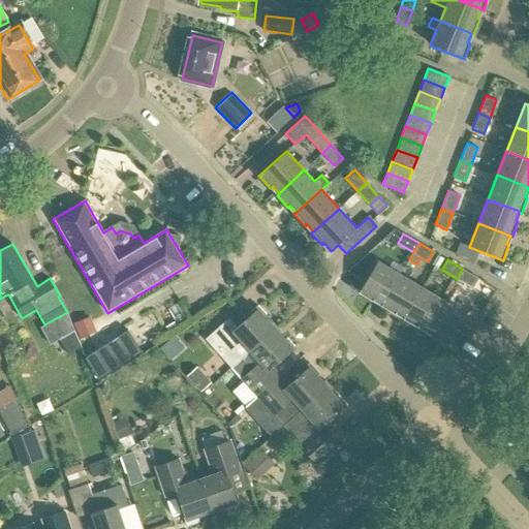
[(374,303),(376,300),(383,304),(401,275),(378,260),(361,290),(363,291),(361,294),(374,303)]
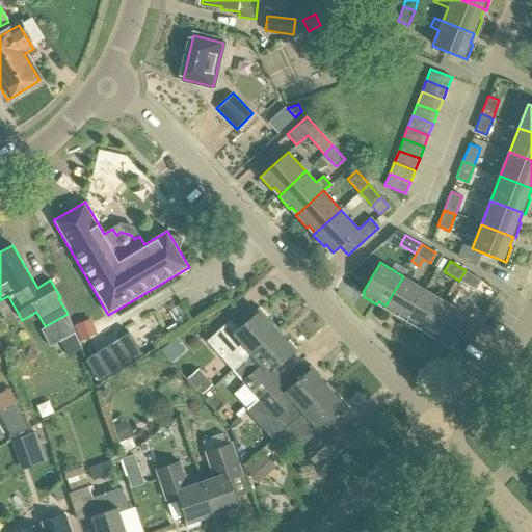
[(480,280),(466,270),(459,281),(475,289),(480,280)]
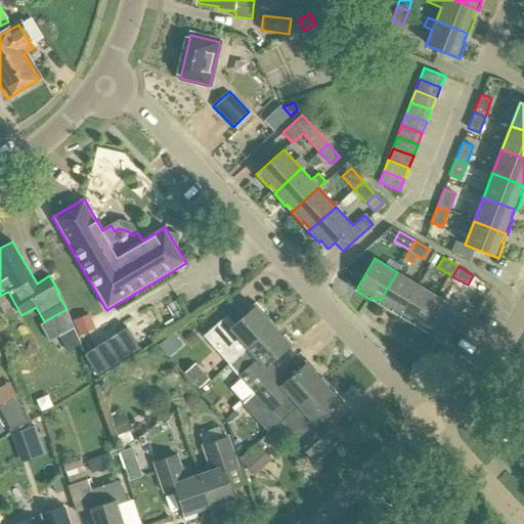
[(393,313),(394,310),(401,314),(419,285),(397,272),(380,301),(381,302),(379,305),(393,313)]
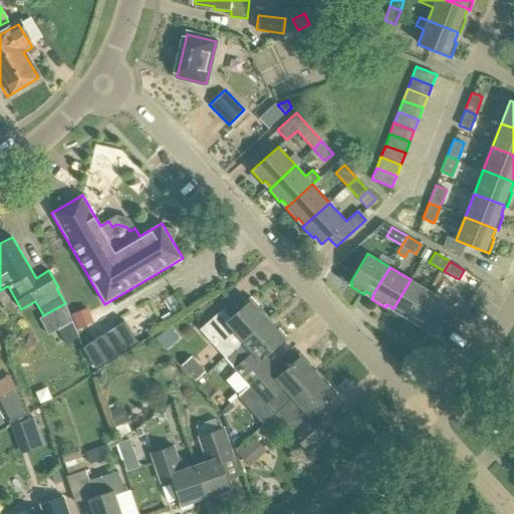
[(409,317),(416,321),(433,292),(411,279),(394,308),(395,309),(393,312),(407,320),(409,317)]
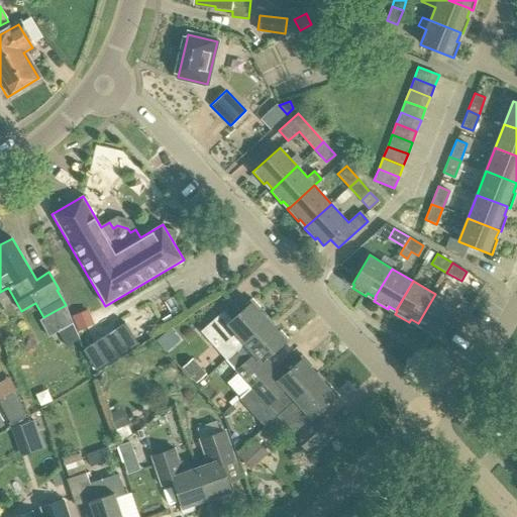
[(435,294),(418,323),(419,323),(417,326),(430,334),(432,331),(439,336),(456,307),(435,294)]
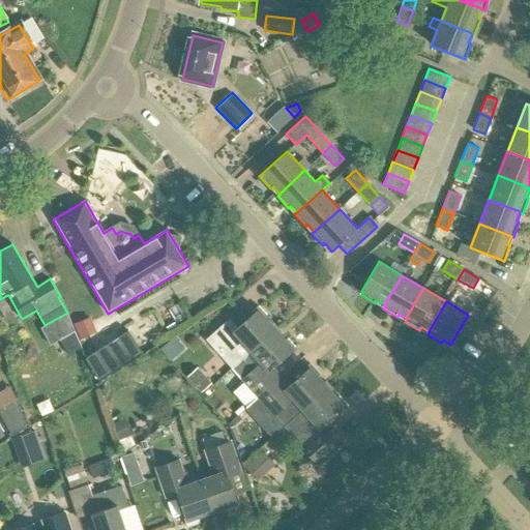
[(232,369),(277,327),(259,306),(252,313),(254,316),(238,329),(230,320),(207,340),(232,369)]
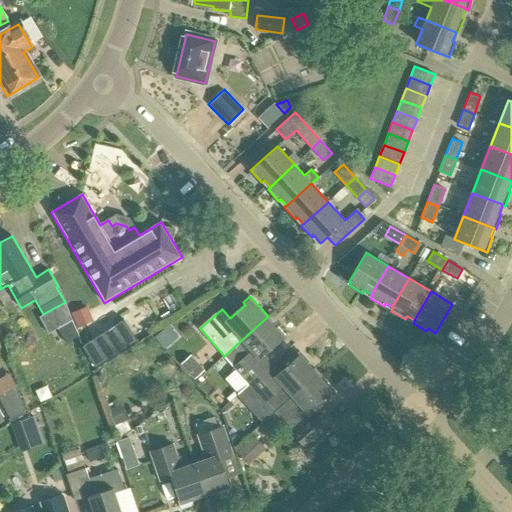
[(73,319),(66,301),(65,302),(43,314),(39,317),(49,333),(73,319)]
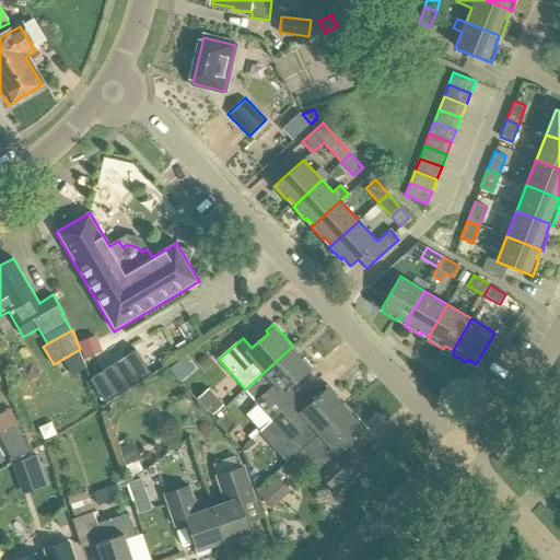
[(84,360),(102,352),(95,336),(78,343),(84,360)]
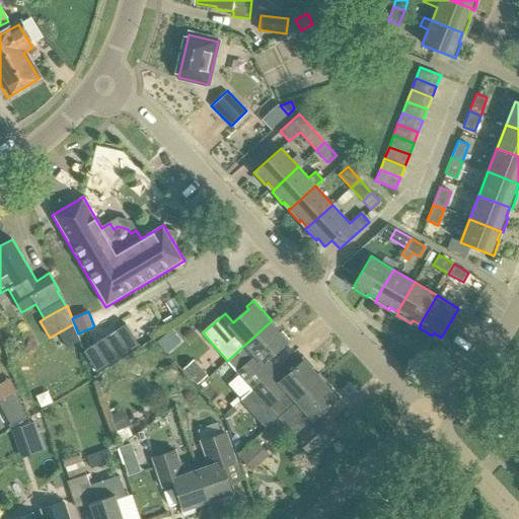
[(252,389),(276,369),(268,360),(282,347),(284,348),(291,342),(272,320),(227,361),(239,374),(228,384),(241,399),(246,396),(253,389),(252,389)]
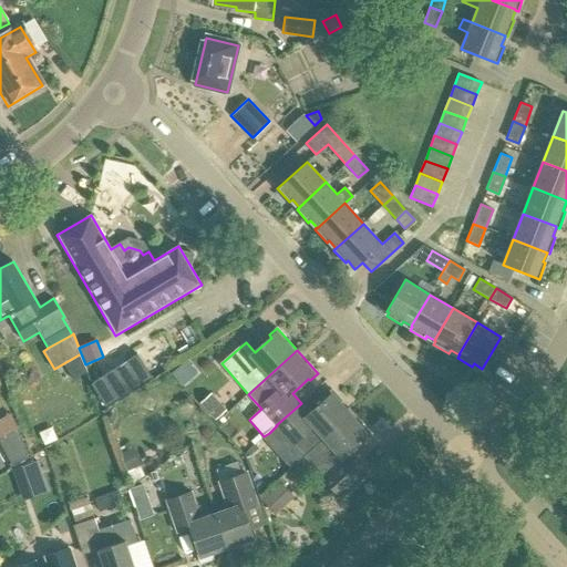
[(105,406),(152,377),(137,353),(91,383),(105,406)]
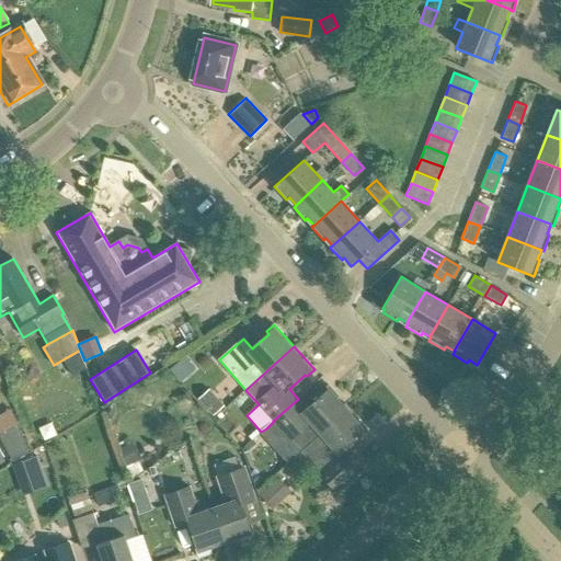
[(290,439),(301,451),(350,409),(329,386),(321,393),(323,396),(307,410),(298,399),(273,421),(274,421),(266,428),(283,447),(290,439)]
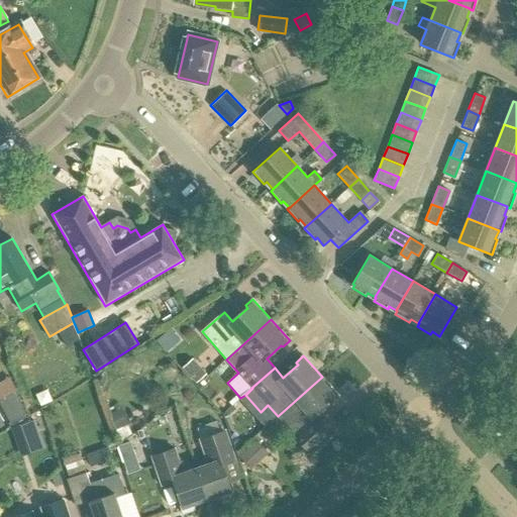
[(182,368),(196,384),(206,375),(193,358),(182,368)]
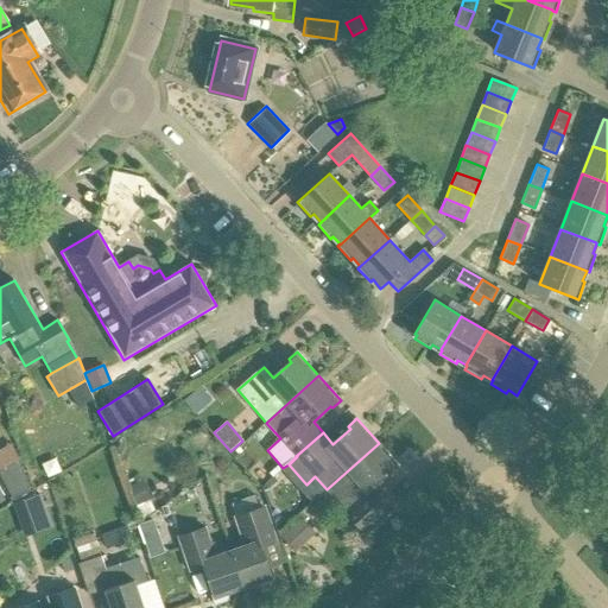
[(12,442),(0,448),(0,477),(12,499),(36,486),(12,442)]
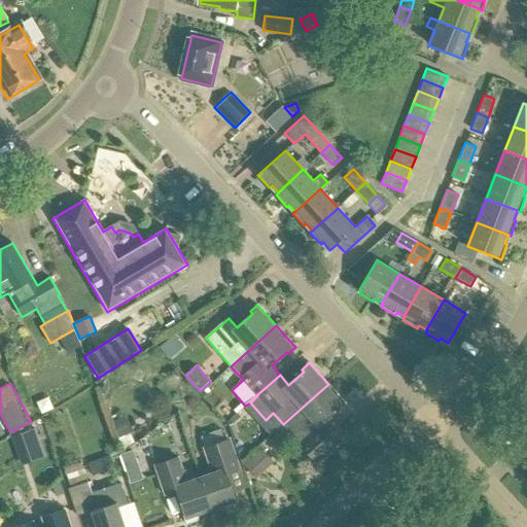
[(328,384),(283,424),(317,463),(340,443),(322,423),(338,410),(339,412),(347,405),(328,384)]
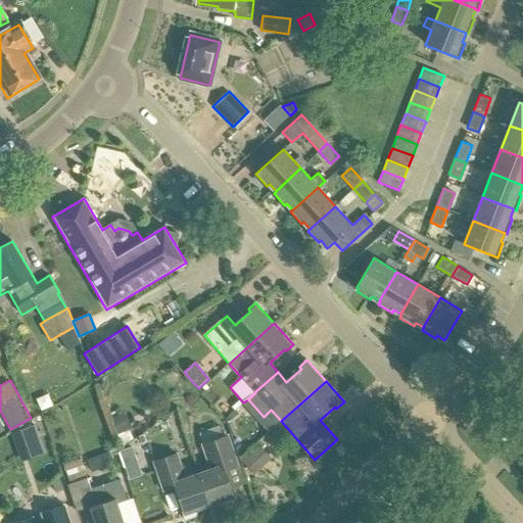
[(110,420),(119,435),(133,428),(125,413),(110,420)]
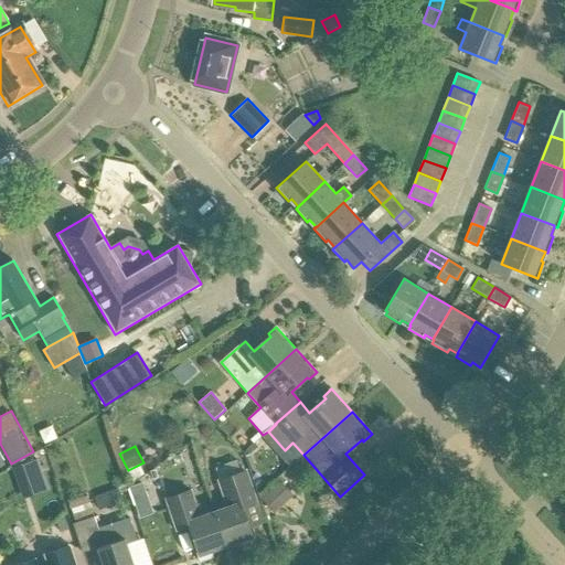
[(40,459),(23,465),(32,493),(49,488),(40,459)]
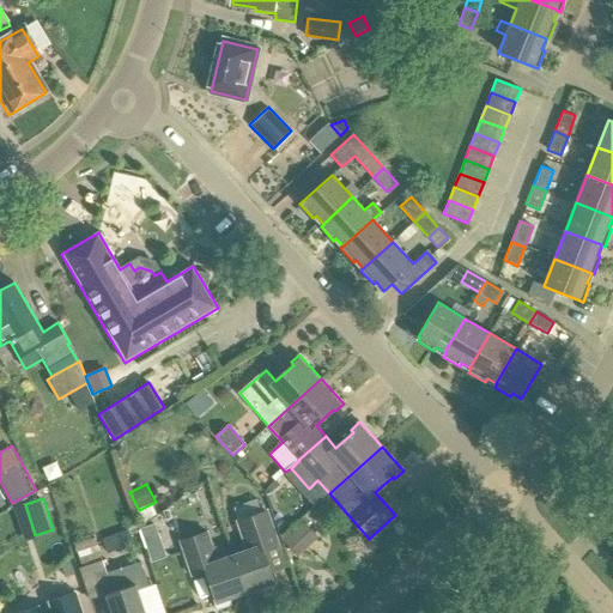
[(232,556),(247,600),(278,589),(275,580),(273,580),(263,551),(277,546),(266,513),(261,514),(256,499),(234,507),(240,521),(238,522),(248,550),(232,556)]
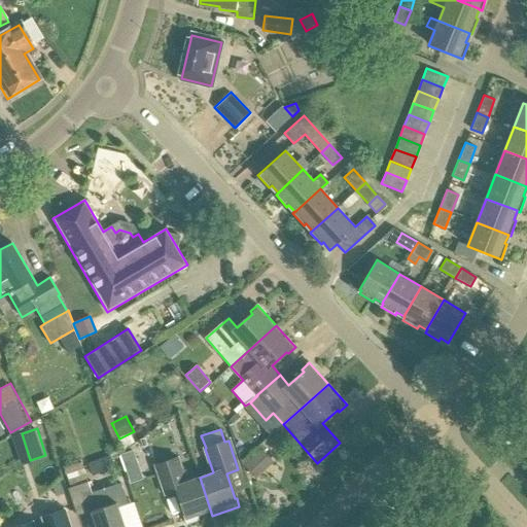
[(258,448),(242,463),(256,479),(275,462),(264,450),(261,452),(258,448)]
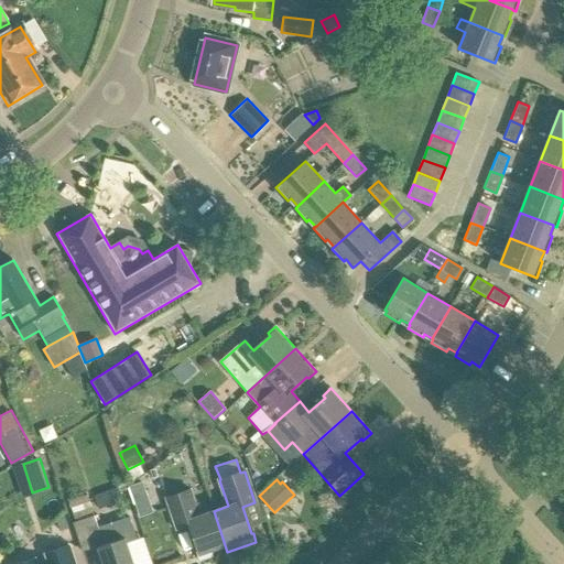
[(198,562),(227,552),(214,511),(199,516),(191,490),(165,499),(175,530),(190,524),(198,551),(195,552),(198,562)]
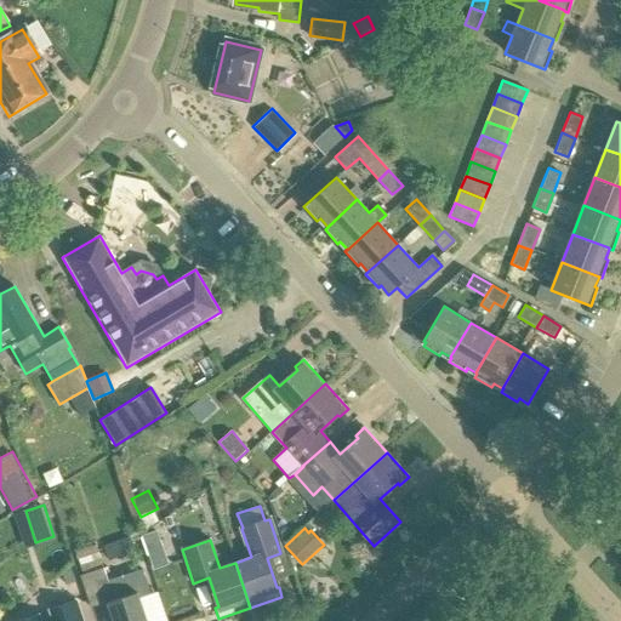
[(77,551),(80,565),(101,558),(97,545),(77,551)]
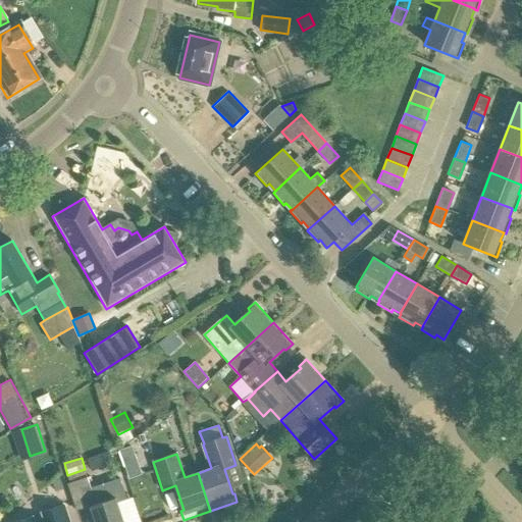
[(138,461),(124,465),(129,478),(142,474),(138,461)]
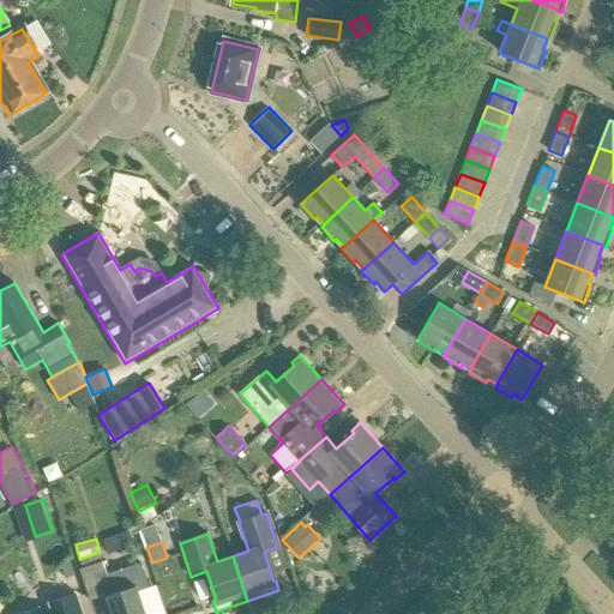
[(68,559),(61,566),(62,571),(66,578),(74,576),(73,571),(68,559)]
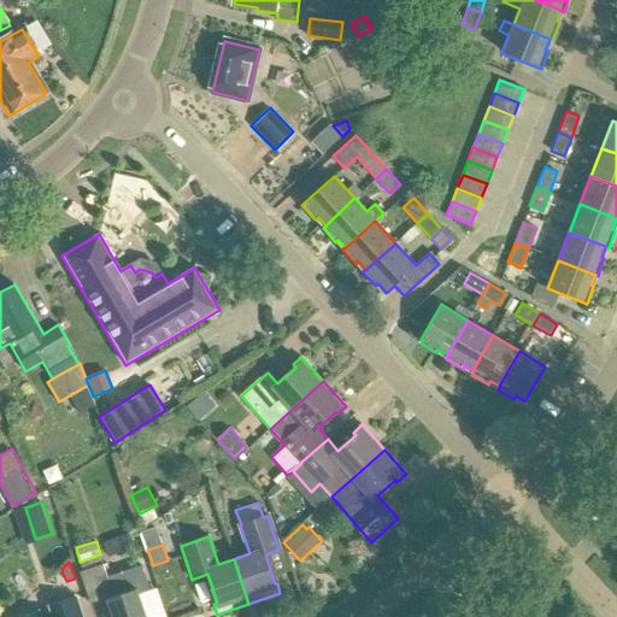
[(107,577),(103,565),(80,573),(90,605),(106,599),(112,616),(146,616),(137,593),(148,589),(141,566),(107,577)]
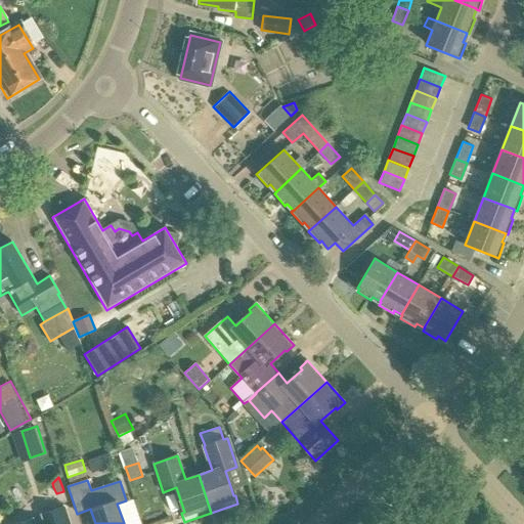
[(69,523),(64,508),(43,515),(45,523),(33,523),(32,519),(16,523),(69,523)]
